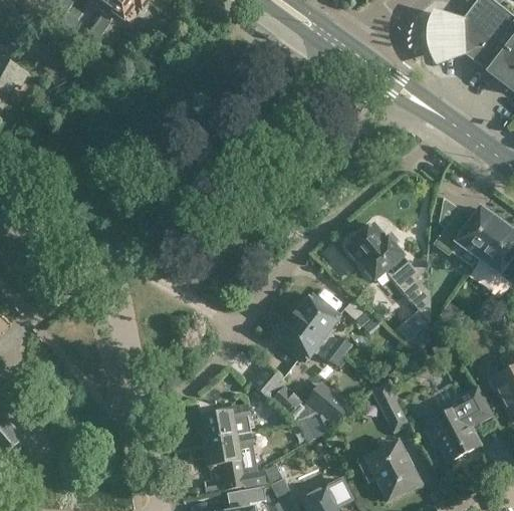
[(15,0),(33,12),(41,0),(15,0)]
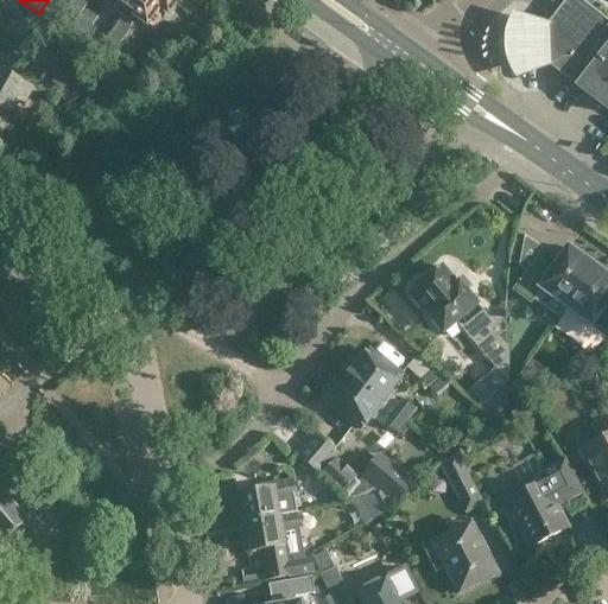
[(64,0),(57,11),(69,19),(82,0),(64,0)]
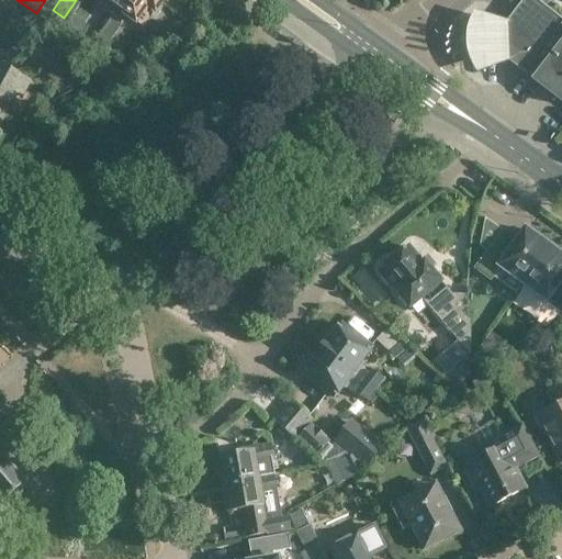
[(97,0),(96,3),(110,14),(120,0),(97,0)]
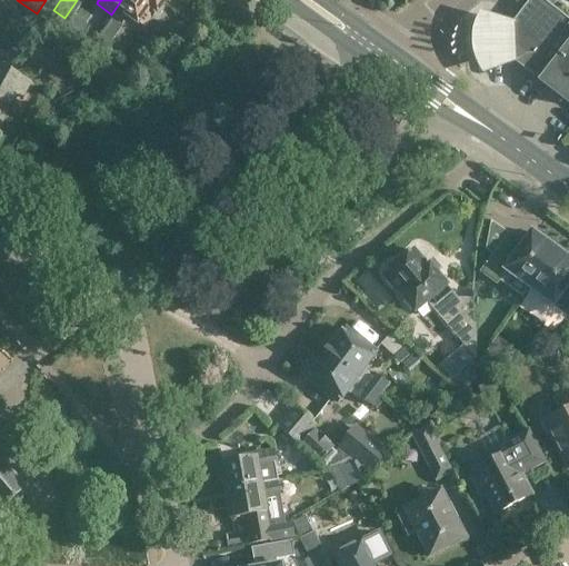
[(121,0),(111,15),(121,21),(122,22),(128,13),(131,16),(147,13),(148,12),(152,16),(155,12),(159,11),(162,6),(162,2),(163,0),(121,0)]
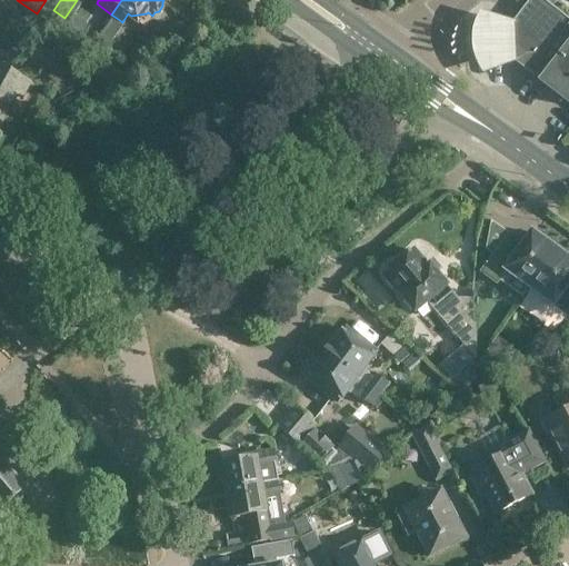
[(568,17),(551,2),(548,0),(530,0),(512,23),(515,26),(509,32),(510,46),(517,50),(512,56),(541,77),(540,79),(568,101),(568,17)]
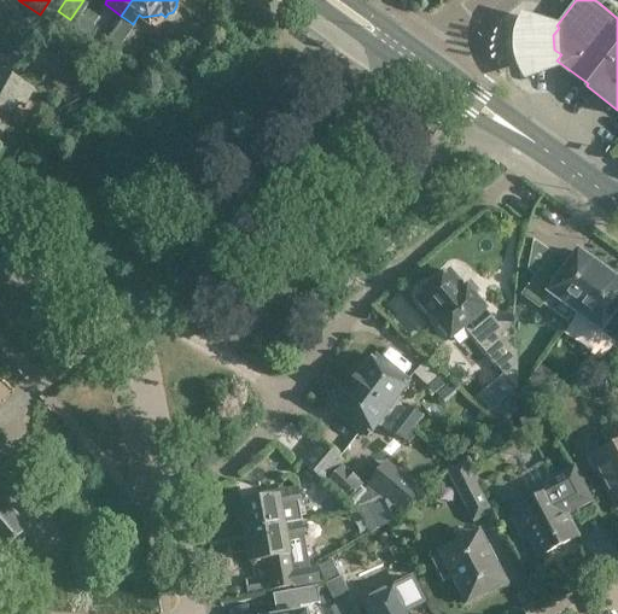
[(0,130),(28,82),(0,66),(0,130)]
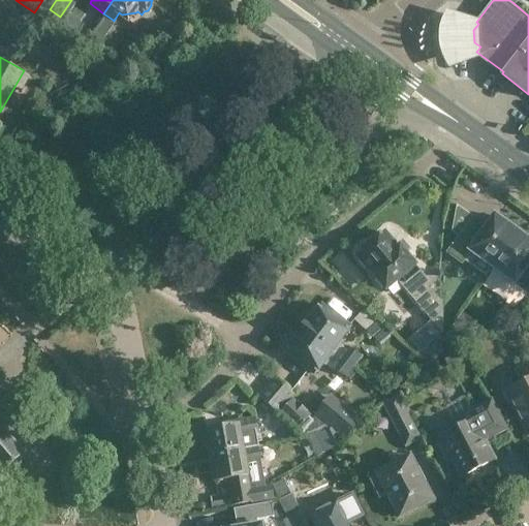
[(458,235),(447,250),(462,260),(470,249),(492,265),(517,229),(507,223),(506,218),(501,214),(496,215),(494,213),(485,226),(479,222),(481,219),(473,214),(456,202),(452,229),(458,235)]
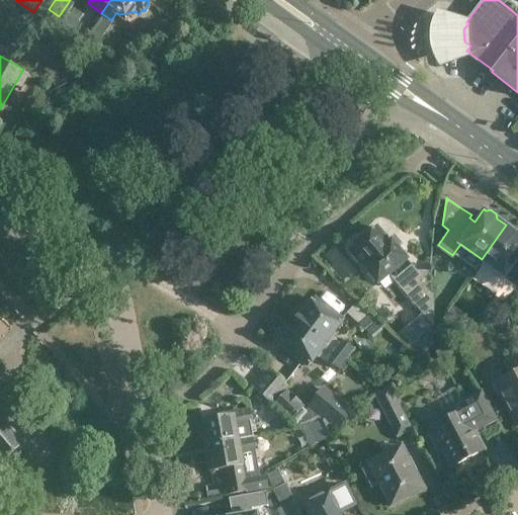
[(409,265),(411,264),(386,235),(385,236),(375,225),(362,236),(358,236),(352,241),(352,245),(349,247),(378,281),(389,272),(432,324),(432,295),(429,292),(429,270),(416,270),(414,271),(409,265)]
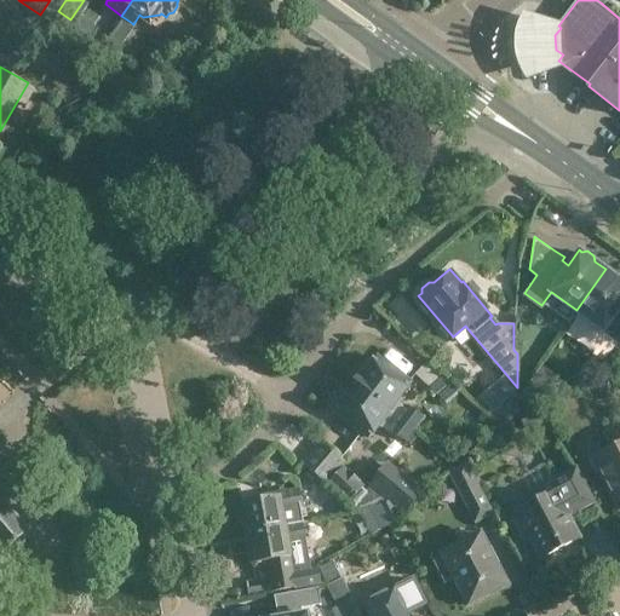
[(606,269),(577,310),(602,328),(598,332),(618,346),(619,343),(619,276),(618,277),(606,269)]
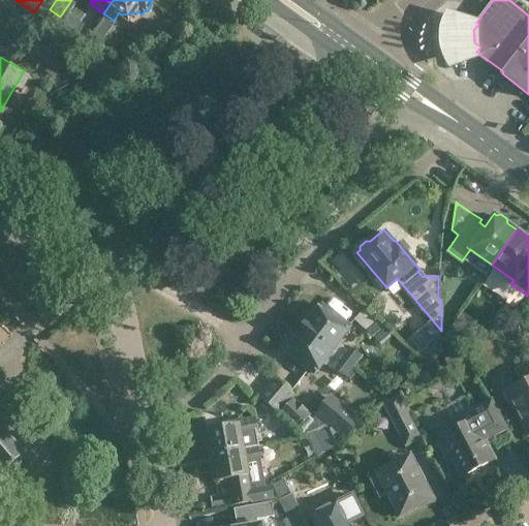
[(340,338),(349,325),(321,303),(319,306),(313,306),(300,323),(353,364),(361,353),(350,345),(347,349),(343,346),(342,348),(338,345),(342,339),(340,338)]
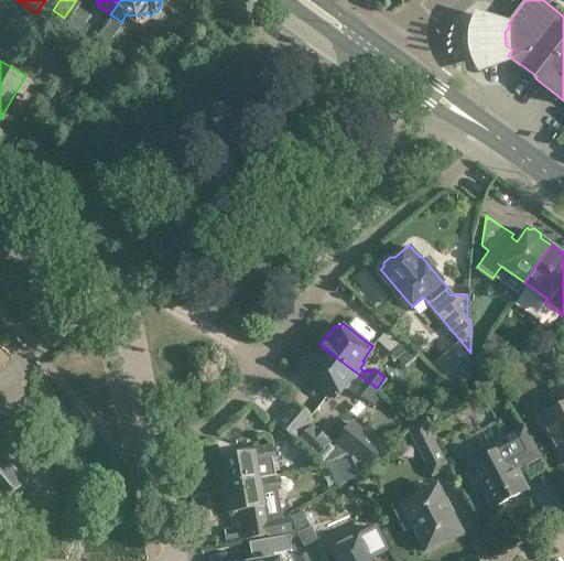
[(377,338),(407,366),(419,353),(389,326),(377,338)]
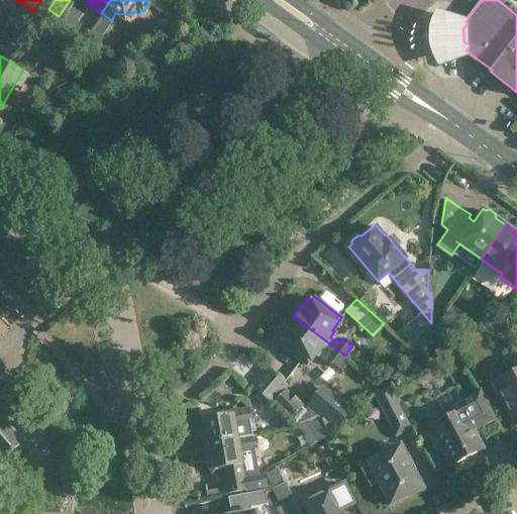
[(506,311),(498,319),(502,324),(509,324),(514,320),(506,311)]
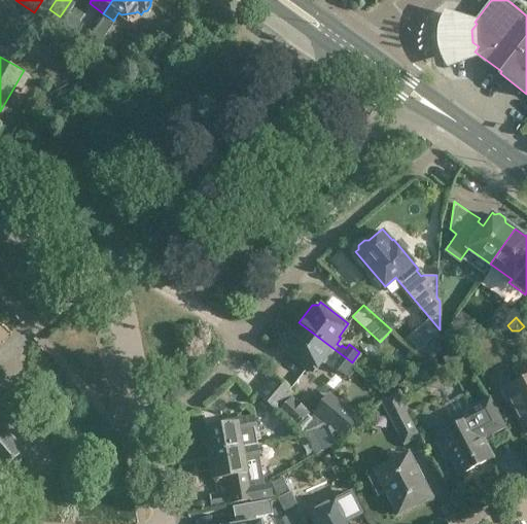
[(352,362),(299,322),(285,340),(287,346),(285,348),(313,370),(321,359),(332,367),(334,364),(344,373),(352,362)]
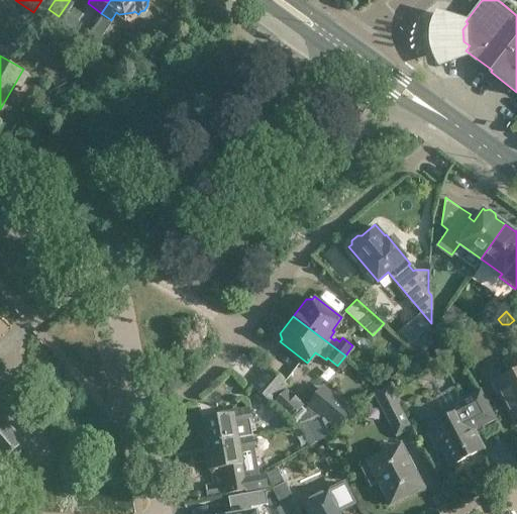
[(405,319),(396,328),(414,346),(423,337),(405,319)]
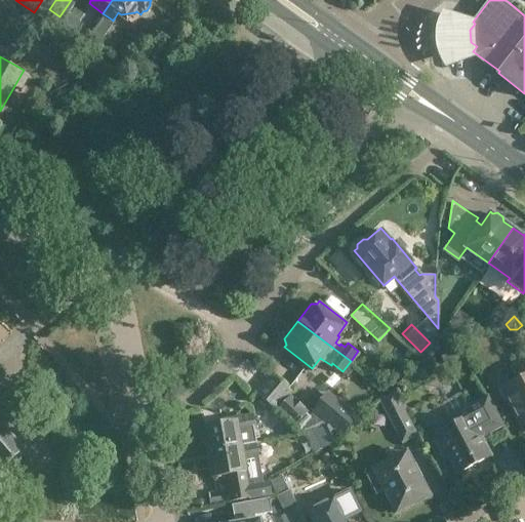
[(450,345),(439,351),(446,363),(457,358),(450,345)]
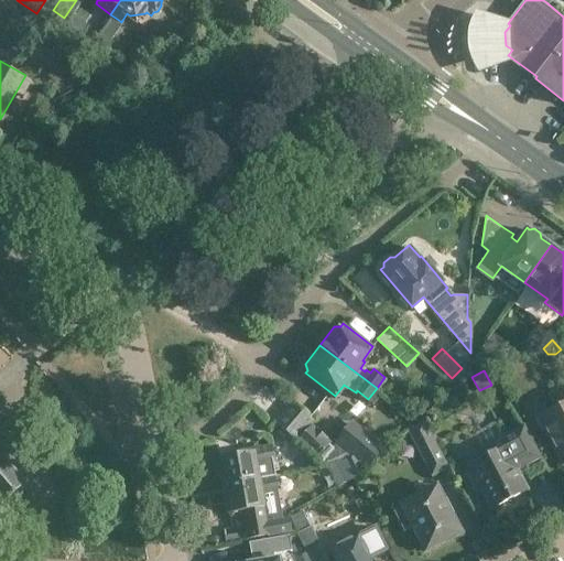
[(563,385),(556,389),(563,402),(535,417),(541,429),(544,427),(563,464),(563,385)]
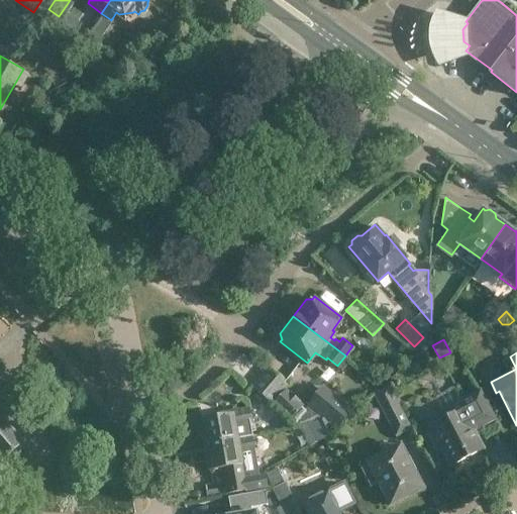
[(252,385),(272,401),(287,384),(268,367),(252,385)]
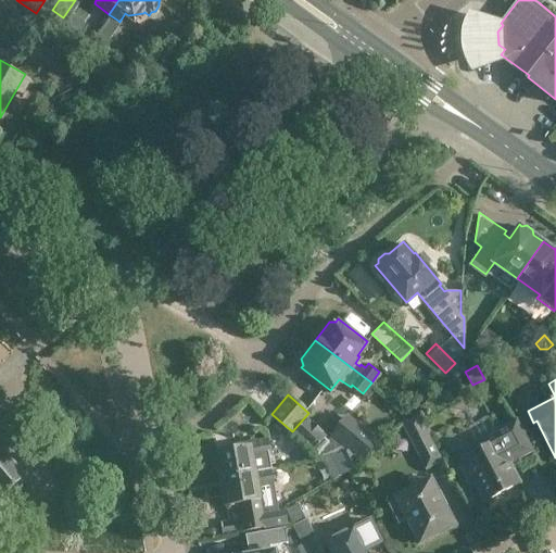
[(440,459),(417,413),(401,422),(425,466),(440,459)]
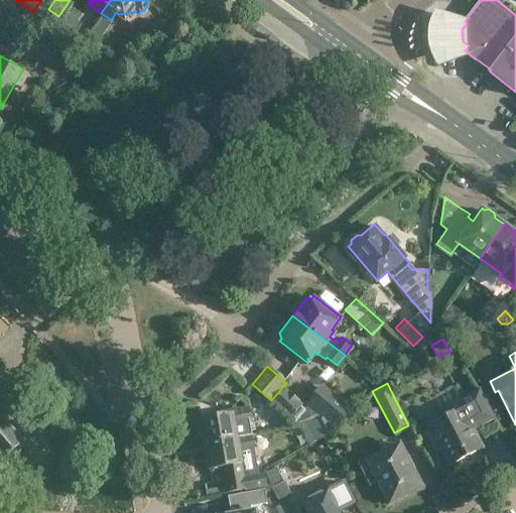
[(300,404),(288,417),(296,425),(323,416),(334,426),(349,408),(320,385),(306,402),(308,404),(304,408),(300,404)]
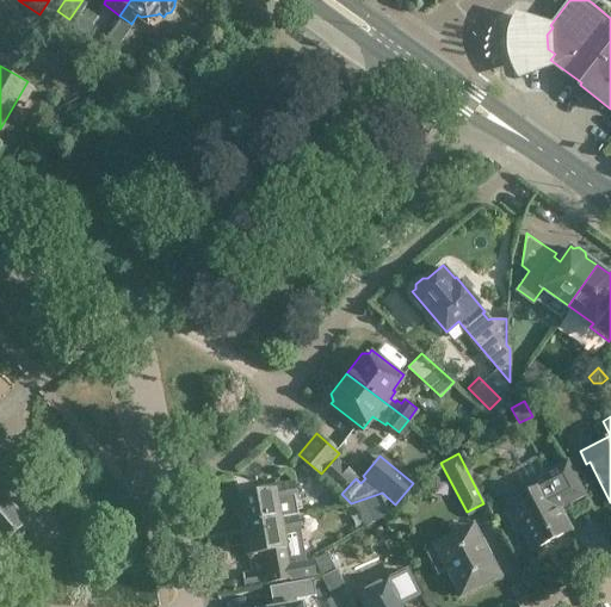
[(571,527),(559,506),(584,493),(567,459),(523,482),(528,490),(508,500),(512,507),(507,509),(517,527),(522,525),(534,547),(571,527)]
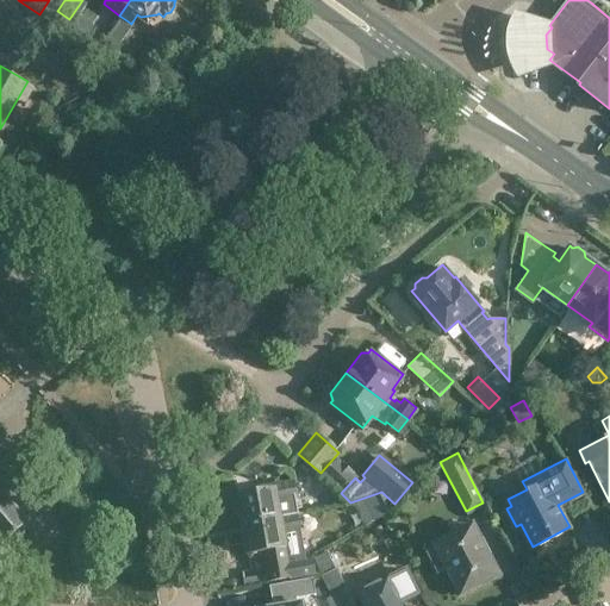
[(298,513),(296,497),(297,497),(293,479),(260,485),(261,489),(238,493),(240,500),(235,501),(237,516),(242,514),(243,523),(297,513),(298,513)]
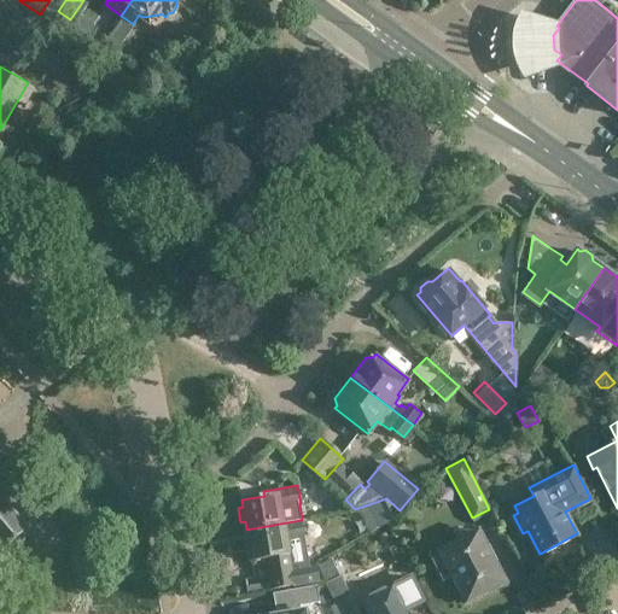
[(0,547),(3,549),(29,526),(21,515),(22,514),(19,512),(18,513),(10,502),(11,501),(9,498),(7,500),(0,491),(0,547)]
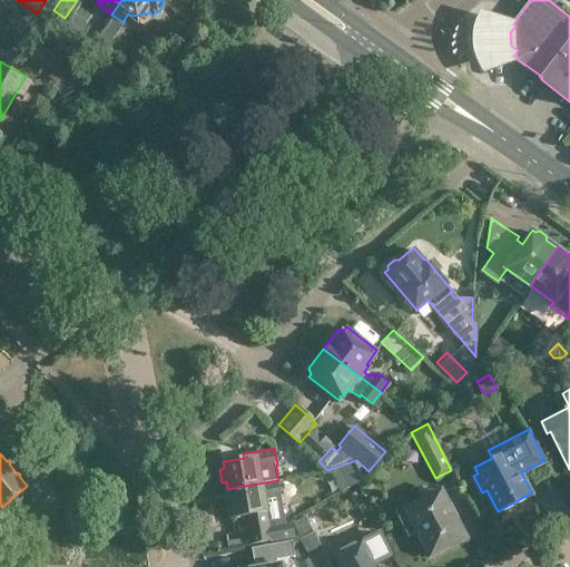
[(277,480),(227,489),(232,516),(247,514),(252,541),(269,539),(269,540),(294,536),(291,521),(284,522),(277,480)]
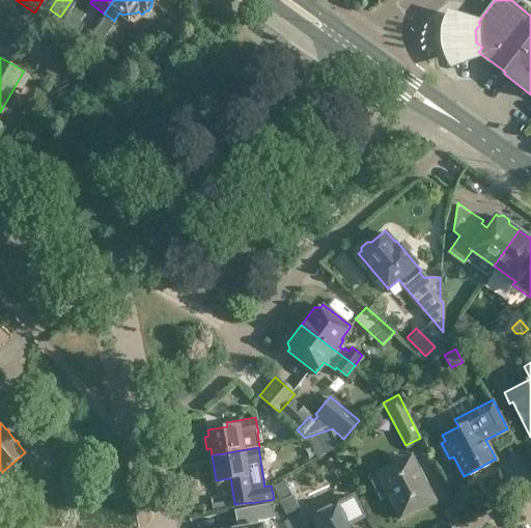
[(369,477),(381,498),(389,494),(401,517),(435,500),(411,455),(369,477)]
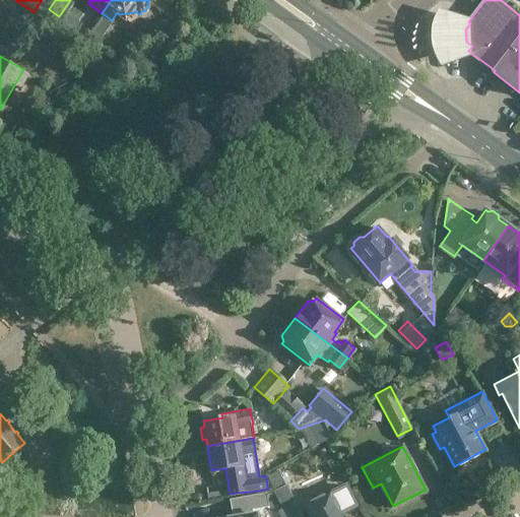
[(304,516),(286,483),(284,483),(273,490),(287,516),(304,516)]
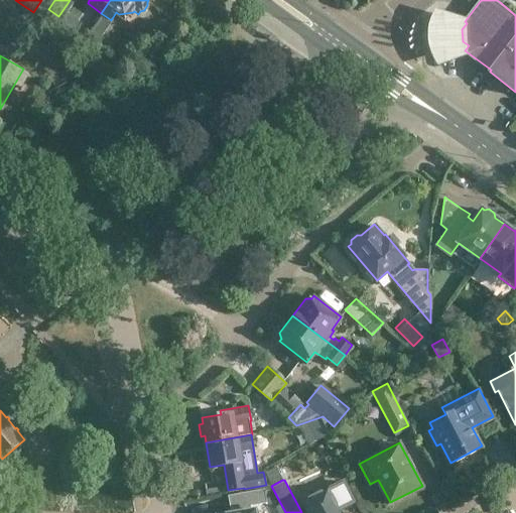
[(342,512),(339,507),(354,499),(346,483),(328,492),(331,498),(320,504),(326,512),(325,512),(342,512)]
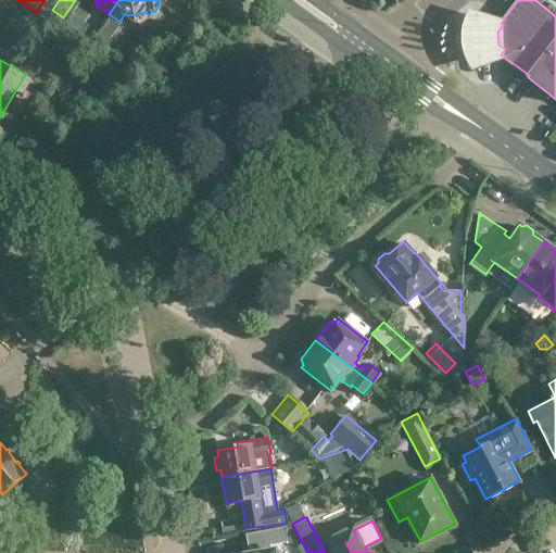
[(252,552),(249,552),(278,552),(278,549),(272,550),(270,543),(288,540),(286,525),(245,532),(248,547),(251,547),(252,552)]
